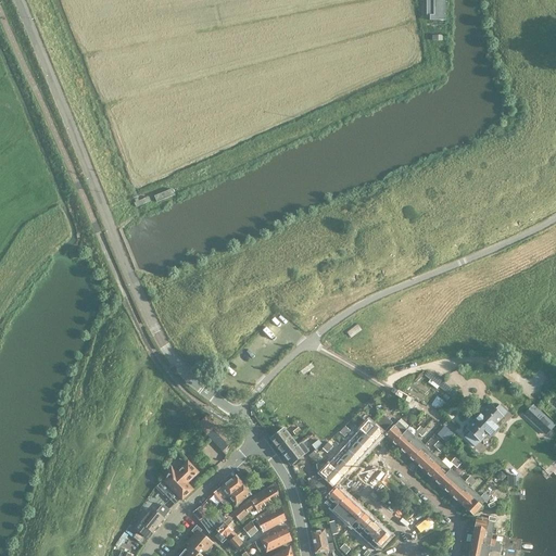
[(444,0),(429,0),(429,21),(445,21),(444,0)]
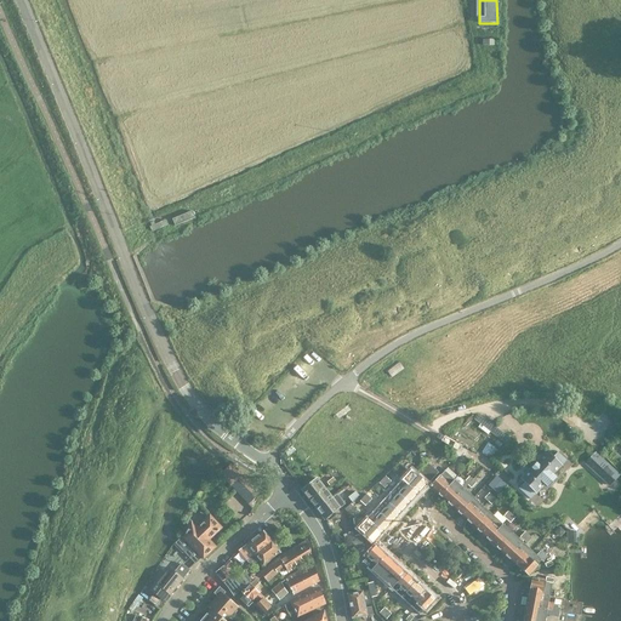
[(192,211),(172,220),(175,227),(195,218),(192,211)]
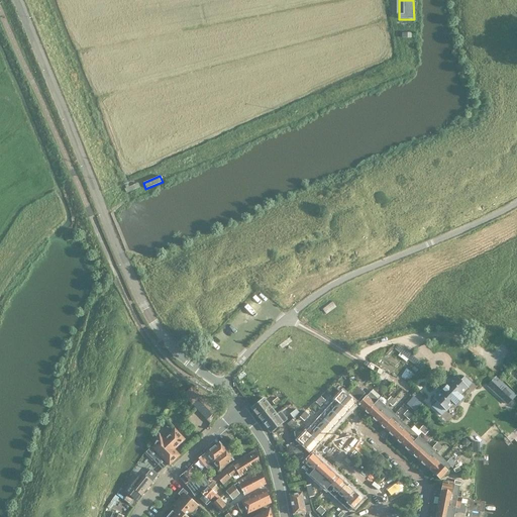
[(138,184),(124,189),(126,193),(127,192),(134,189),(139,187),(138,184)]
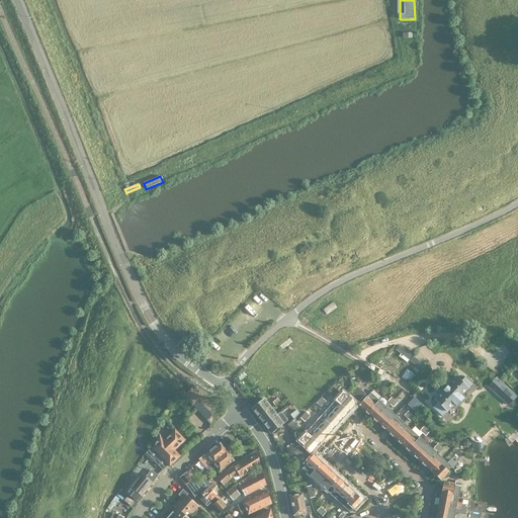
[(481,206),(471,211),(475,218),(484,212),(481,206)]
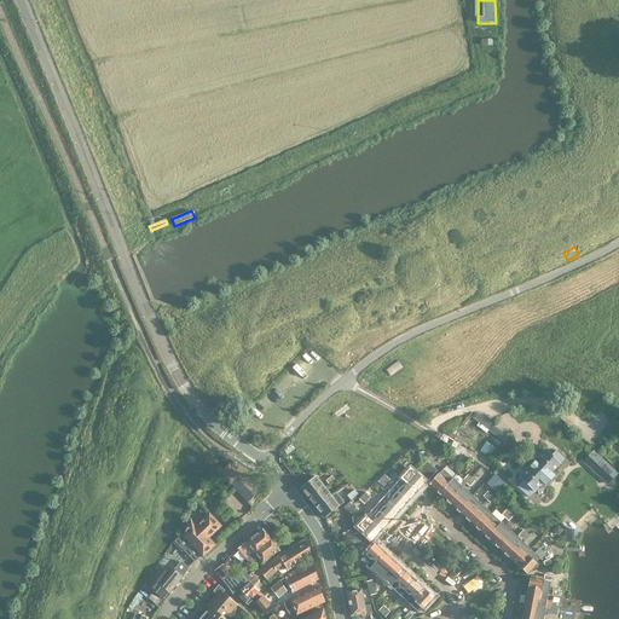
[(439,298),(424,302),(428,311),(443,306),(439,298)]
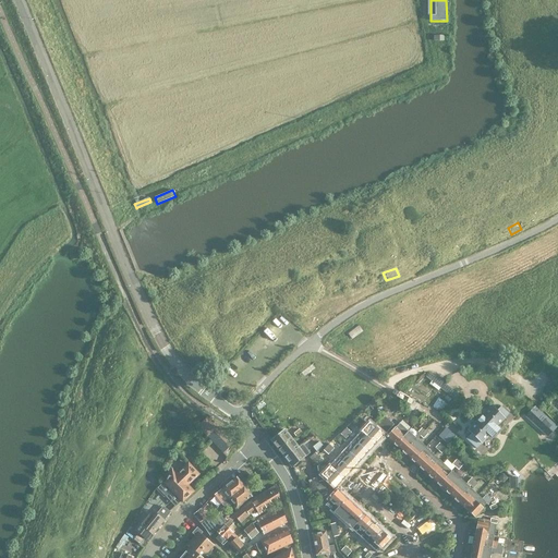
[(354,277),(341,283),(344,290),(358,284),(354,277)]
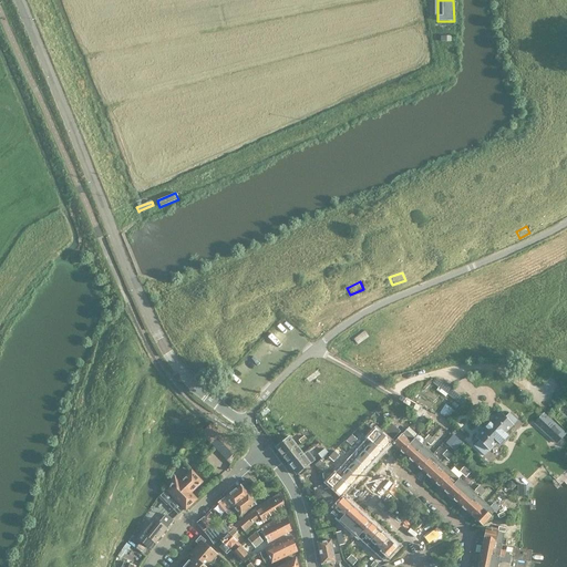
[(364,330),(353,339),(359,346),(370,337),(364,330)]
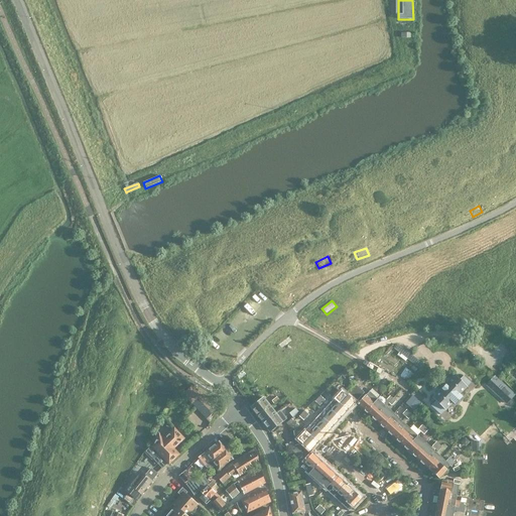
[(288,336),(278,344),(282,350),(293,342),(288,336)]
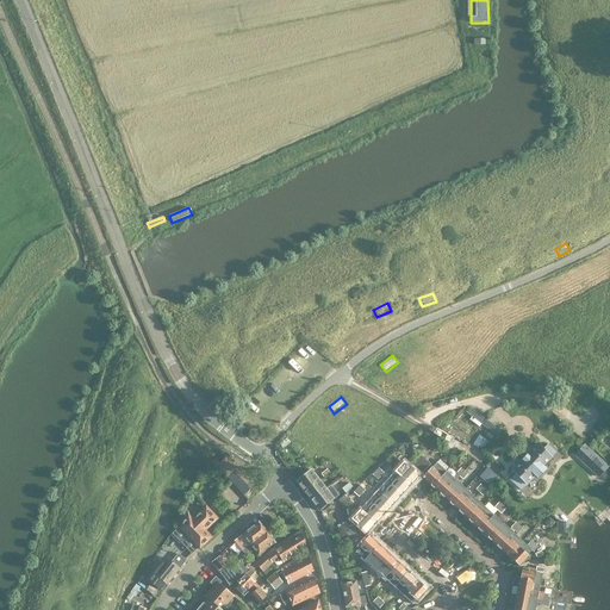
[(491,430),(495,423),(468,405),(465,411),(473,416),(471,419),(480,427),(481,424),(491,430)]
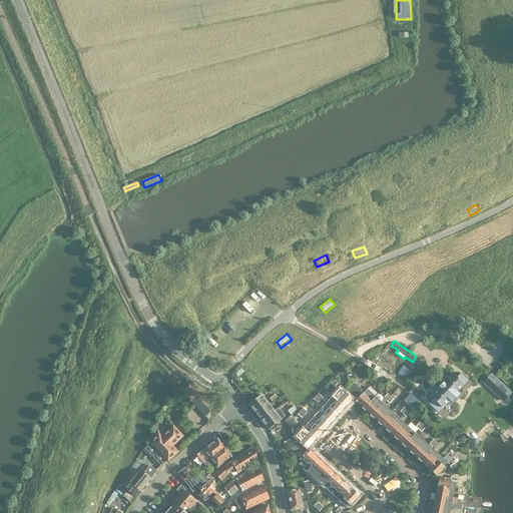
[(420,367),(423,362),(416,358),(413,363),(420,367)]
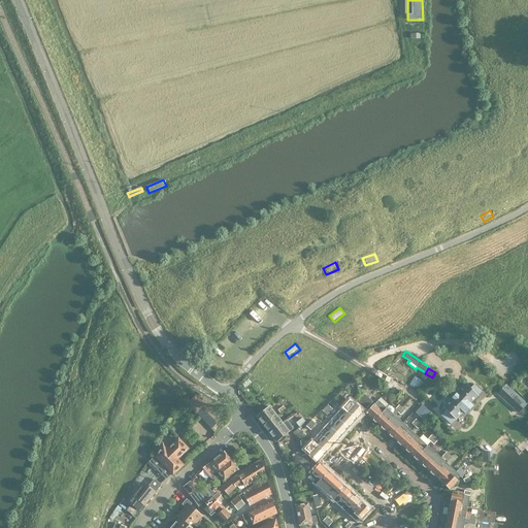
[(464,384),(442,407),(446,410),(441,416),(451,424),(456,420),(463,411),(465,414),(472,406),(470,404),(477,396),(482,392),(473,385),(469,389),(464,384)]
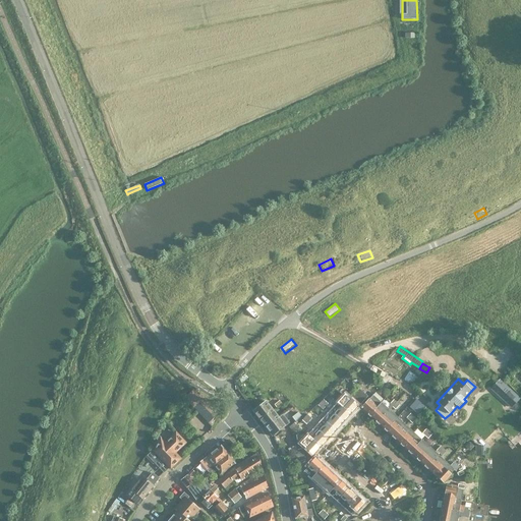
[(501,380),(491,389),(502,399),(511,389),(501,380)]
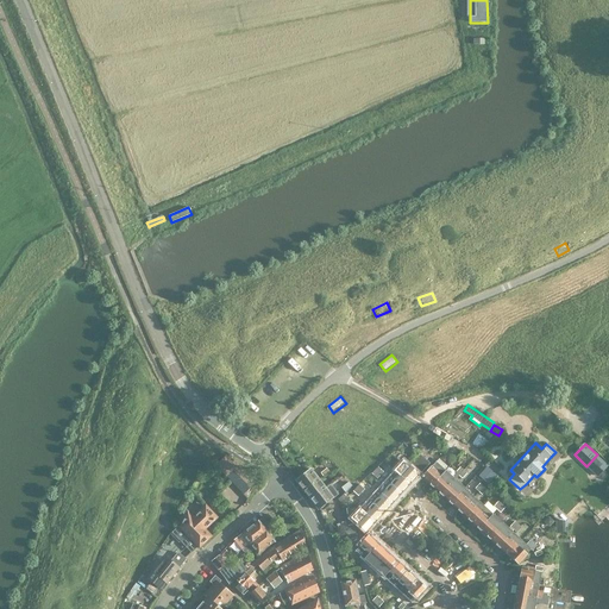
[(162,451),(157,465),(165,468),(170,453),(162,451)]
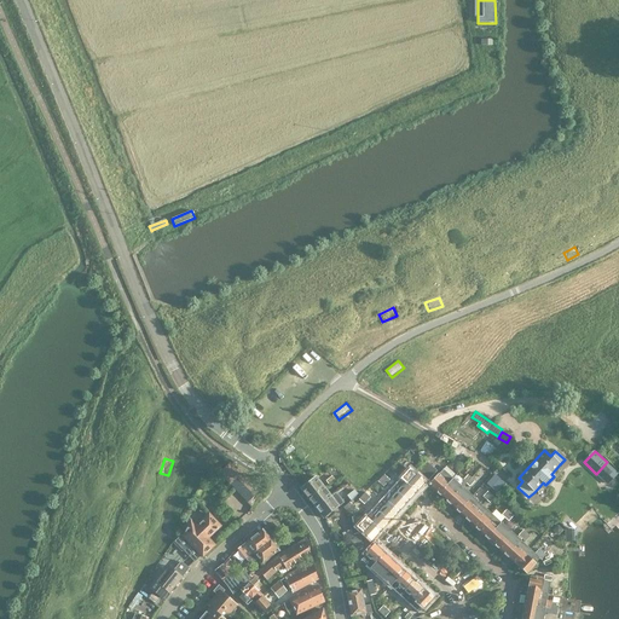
[(428,480),(437,472),(426,461),(417,470),(428,480)]
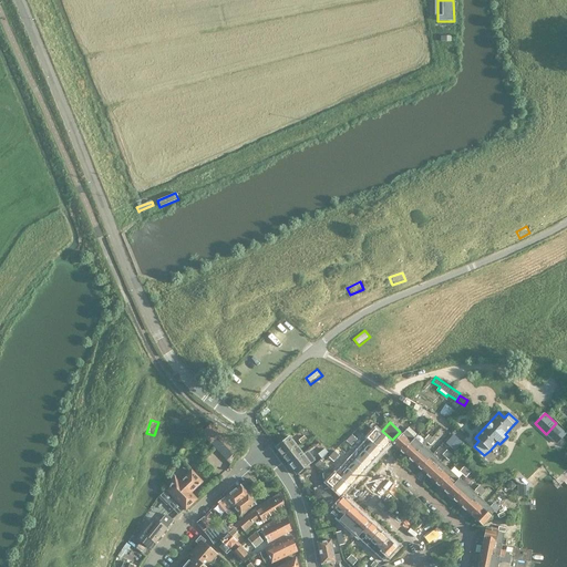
[(556,423),(546,434),(556,443),(566,432),(556,423)]
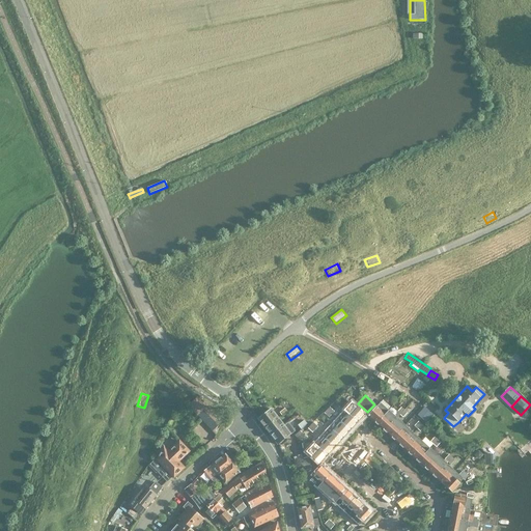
[(343,410),(347,414),(357,422),(365,414),(356,406),(351,402),(343,410)]
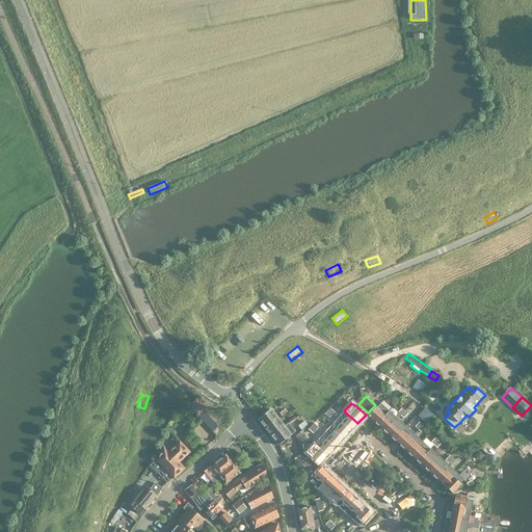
[(375,407),(368,416),(368,417),(376,424),(388,410),(380,403),(376,408),(375,407)]
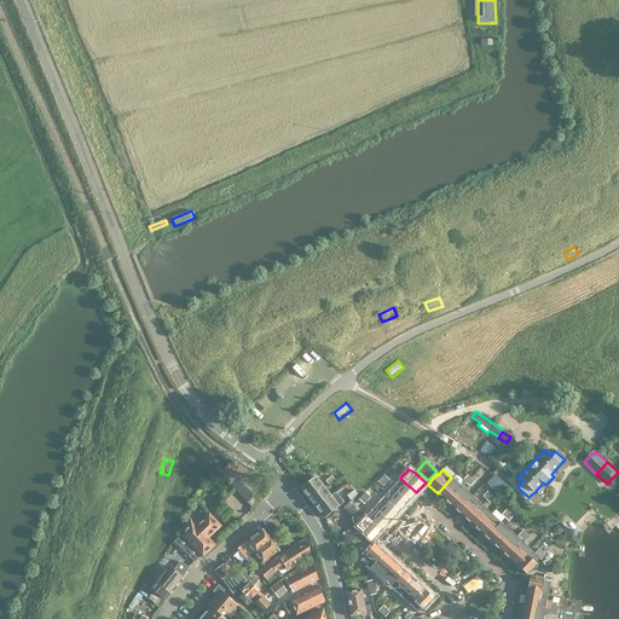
[(239,473),(229,484),(235,489),(246,479),(239,473)]
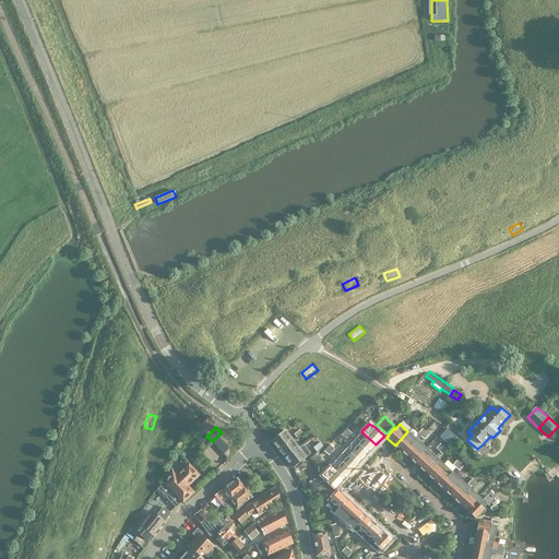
[(407,431),(395,445),(404,453),(417,440),(420,437),(417,433),(416,435),(416,431),(413,429),(409,429),(407,431)]
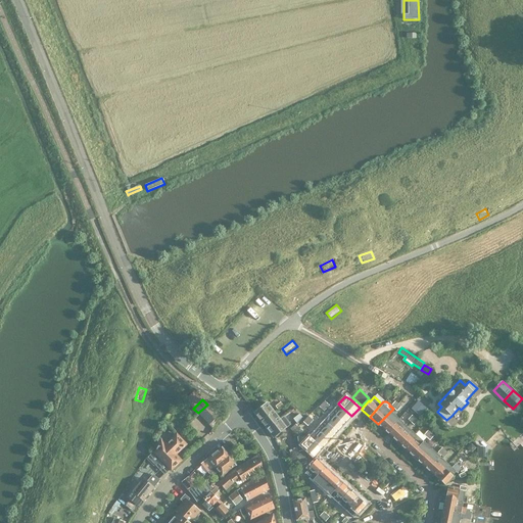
[(418,401),(411,409),(419,415),(425,408),(418,401)]
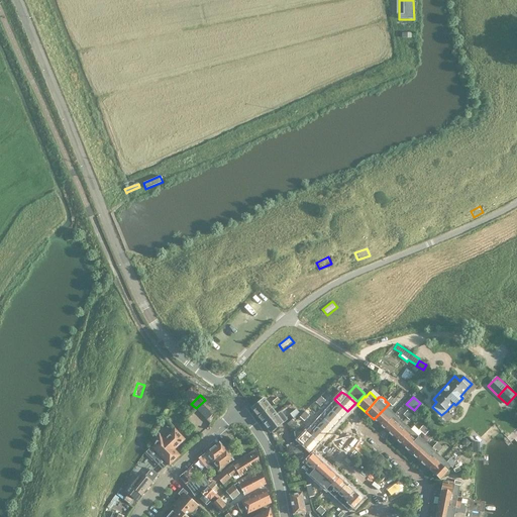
[(264,398),(250,408),(257,417),(271,406),(264,398)]
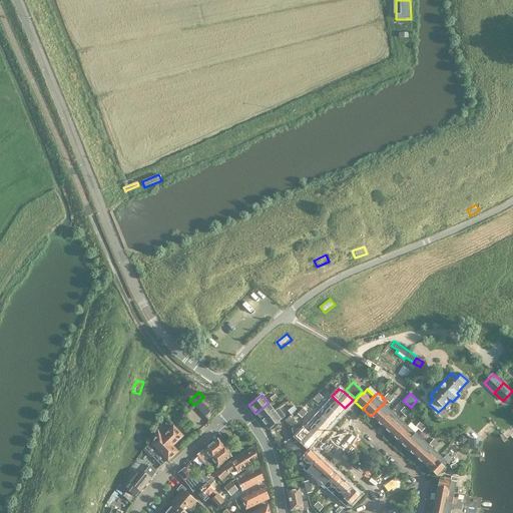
[(325,405),(329,408),(337,416),(345,408),(336,400),(332,396),(325,405)]
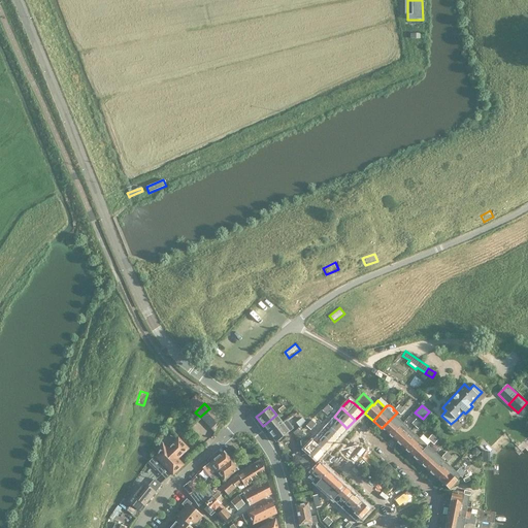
[(276,415),(263,426),(269,433),(283,423),(276,415)]
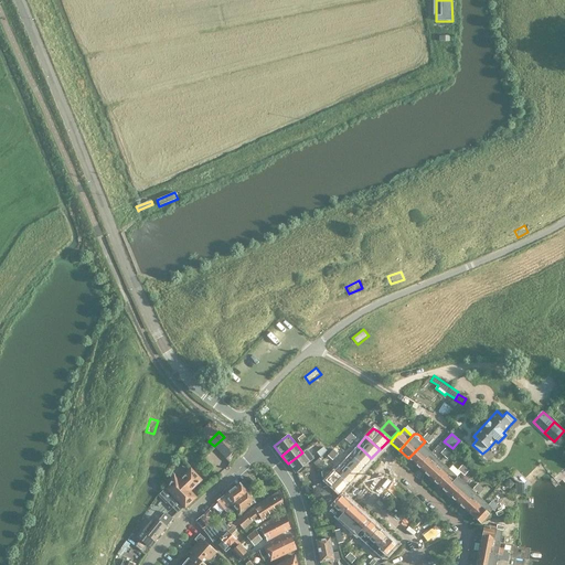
[(422,445),(408,458),(417,467),(430,452),(422,445)]
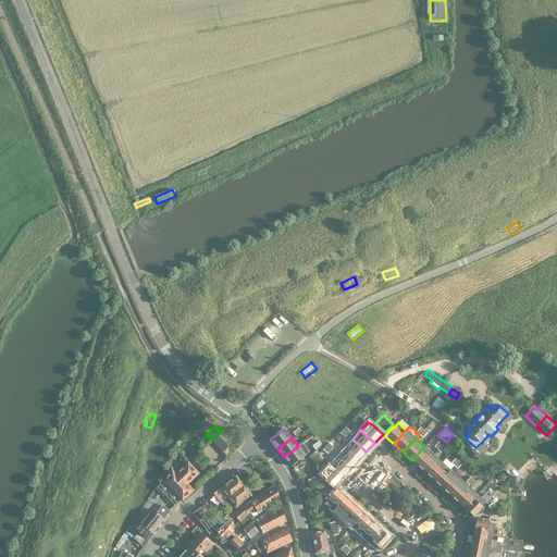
[(344,448),(348,452),(358,460),(366,452),(357,443),(353,440),(344,448)]
